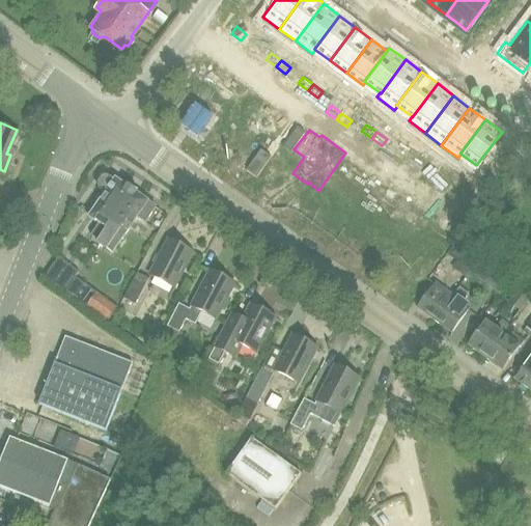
[(398,148),(393,155),(403,162),(409,156),(398,148)]
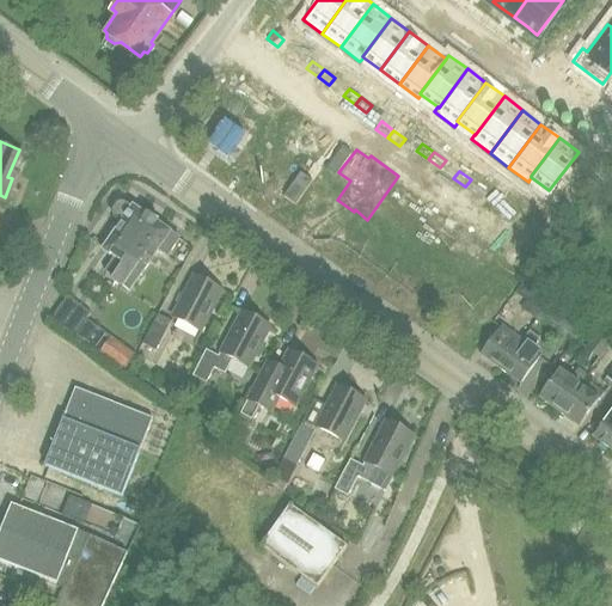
[(471,179),(465,187),(477,196),(483,188),(471,179)]
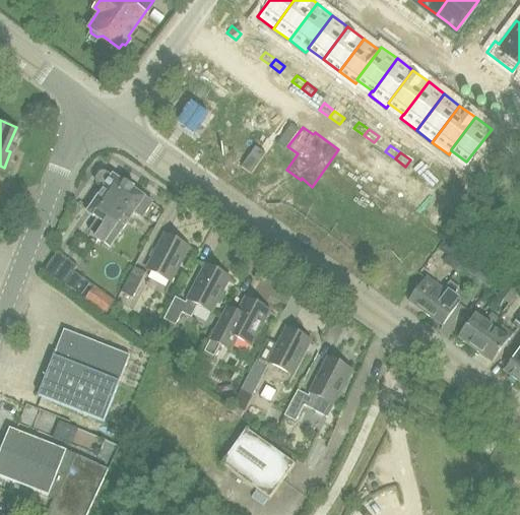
[(421,169),(416,175),(427,182),(432,176),(421,169)]
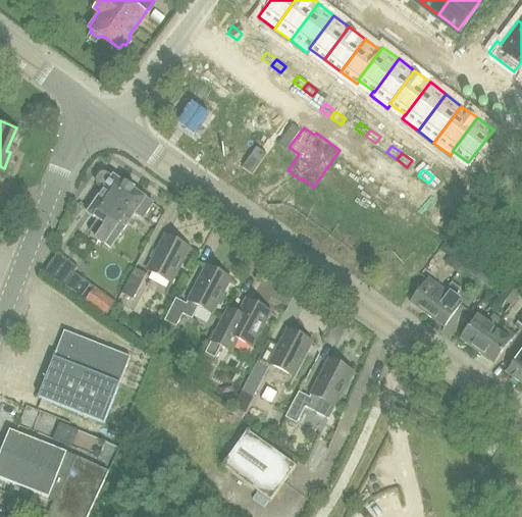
[(112,174),(105,170),(100,170),(96,177),(95,182),(103,187),(88,210),(97,217),(90,228),(97,234),(95,237),(110,247),(135,210),(143,215),(153,201),(113,173),(112,174)]
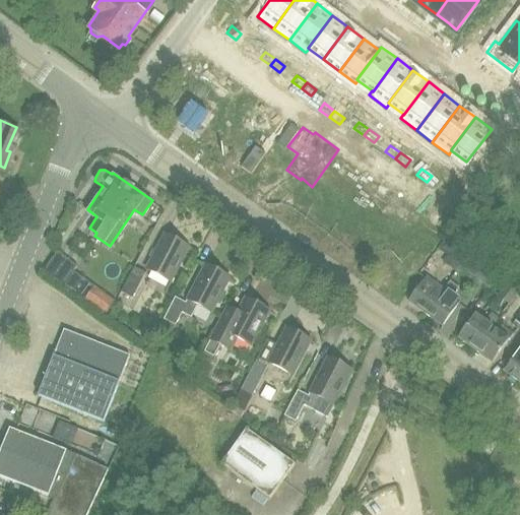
[(432,176),(427,182),(436,190),(441,184),(432,176)]
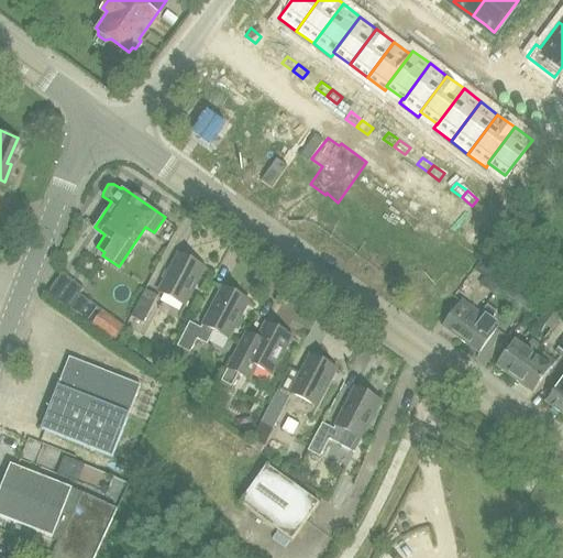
[(410,221),(398,240),(414,252),(415,250),(426,258),(453,219),(428,198),(426,200),(415,193),(399,214),(410,221)]
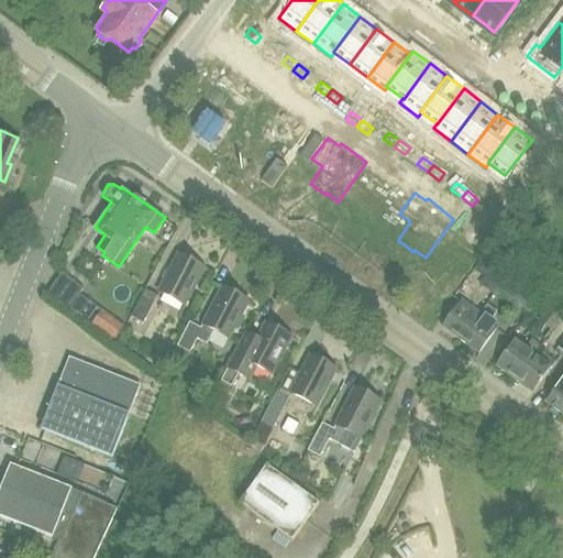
[(203,263),(178,250),(158,288),(185,302),(203,263)]
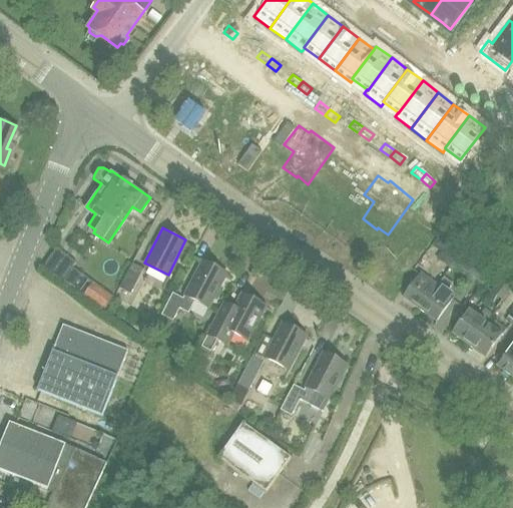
[(454,261),(466,256),(455,229),(443,234),(454,261)]
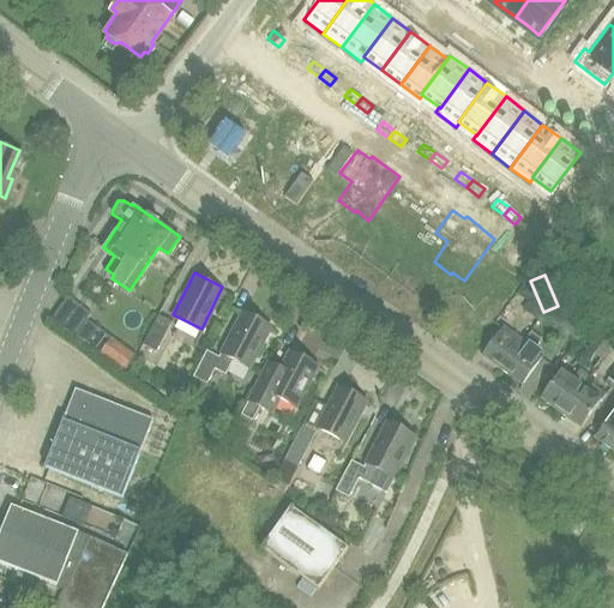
[(589,318),(573,306),(561,321),(577,333),(589,318)]
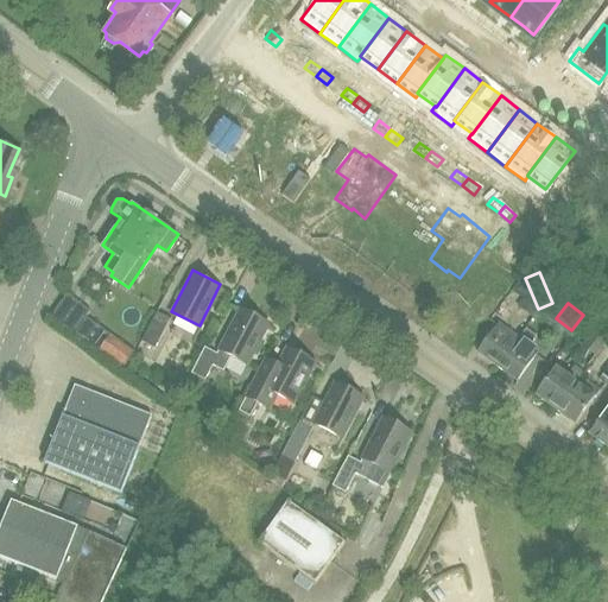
[(191,369),(204,376),(213,361),(223,367),(230,353),(247,361),(267,319),(240,305),(217,350),(204,343),(191,369)]
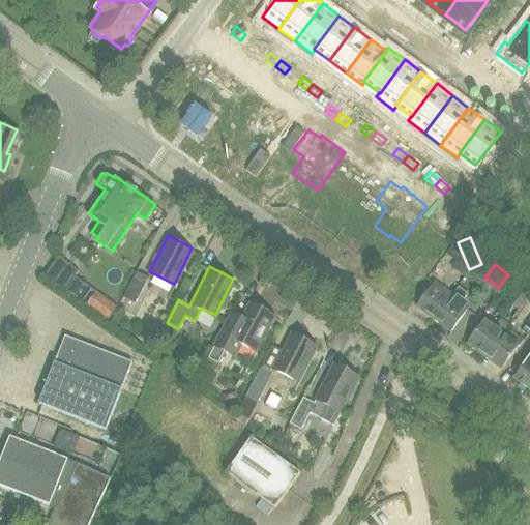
[(123,294),(135,300),(148,274),(137,268),(123,294)]
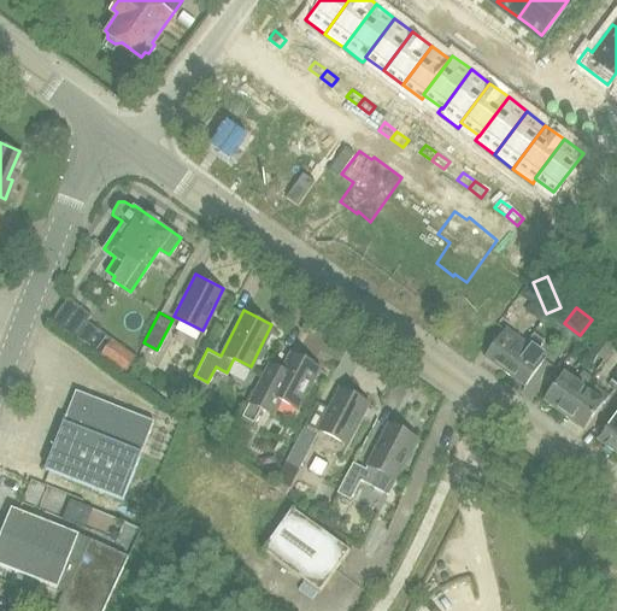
[(506,323),(486,353),(505,368),(526,339),(527,338),(506,323)]
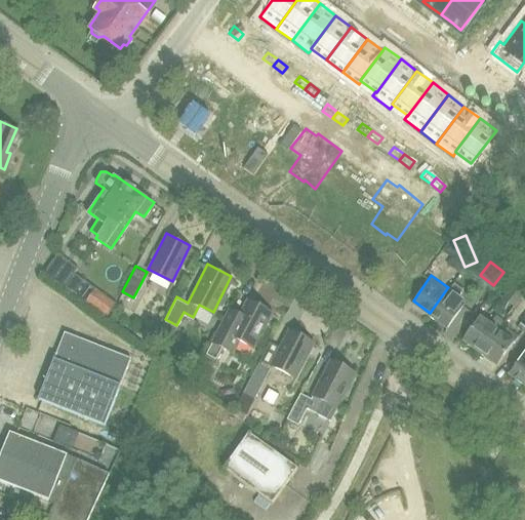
[(447,288),(430,313),(447,325),(465,300),(457,294),(461,287),(453,281),(448,287),(447,288)]
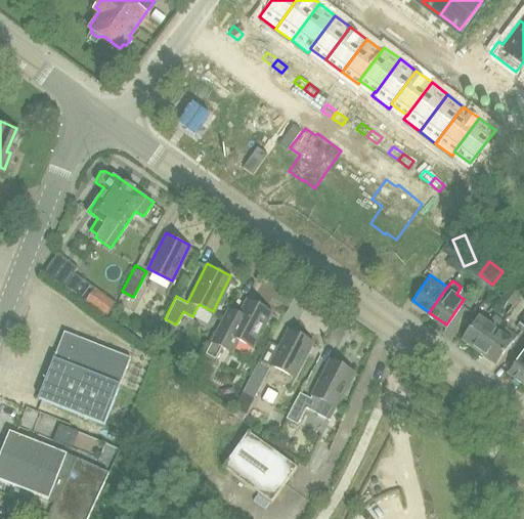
[(505,292),(515,299),(522,289),(514,280),(505,292)]
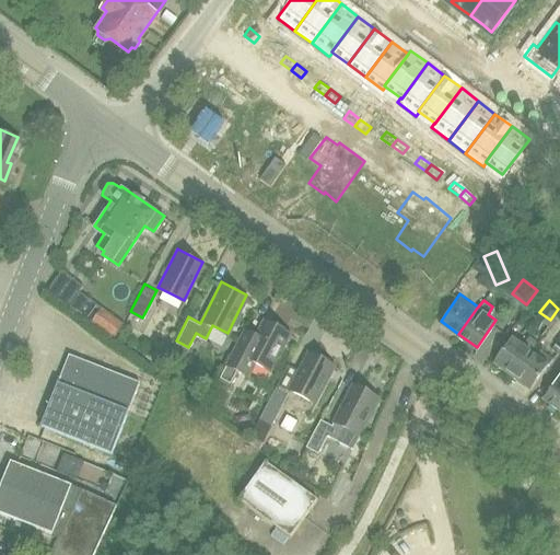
[(100,303),(90,318),(112,333),(121,320),(100,303)]
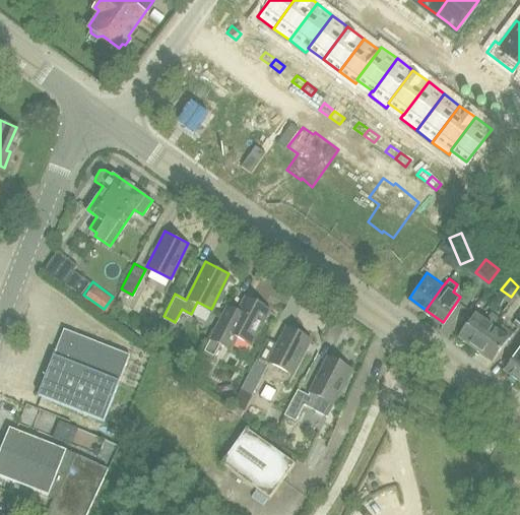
[(228,303),(214,327),(225,333),(220,342),(230,346),(237,334),(251,342),(269,308),(246,295),(239,308),(228,303)]
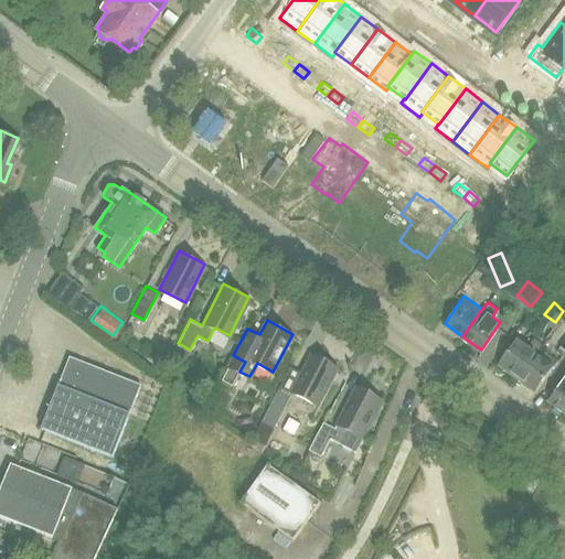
[(533,350),(540,341),(533,335),(526,344),(518,337),(499,362),(516,375),(534,351),(533,350)]
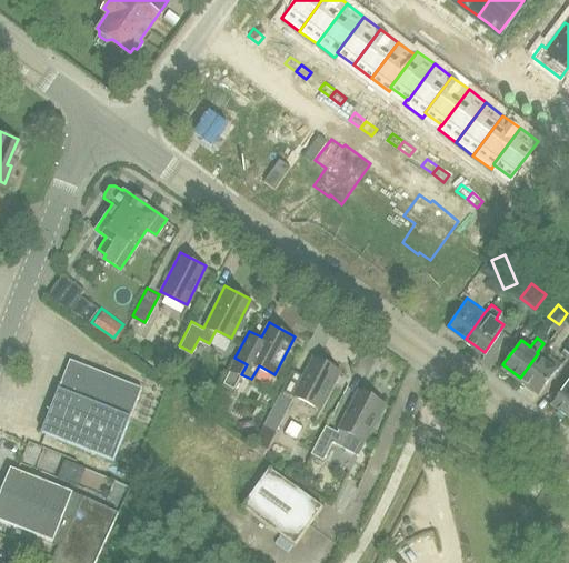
[(545,343),(543,343),(537,352),(538,353),(520,378),(538,391),(560,360),(549,352),(551,349),(545,344),(545,343)]
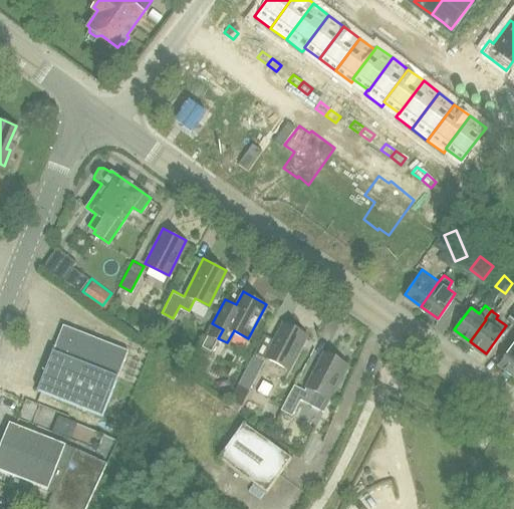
[(306,333),(282,321),(265,355),(289,367),(306,333)]
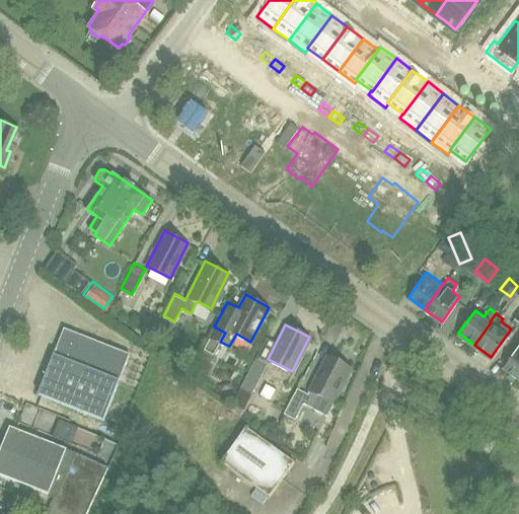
[(38,392),(103,418),(130,351),(64,325),(38,392)]
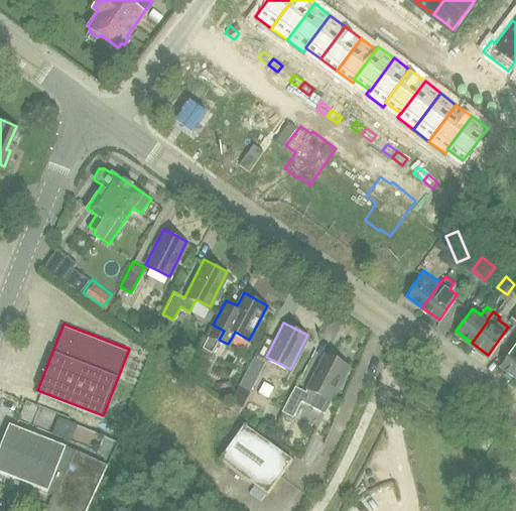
[(202,346),(213,352),(219,341),(208,336),(202,346)]
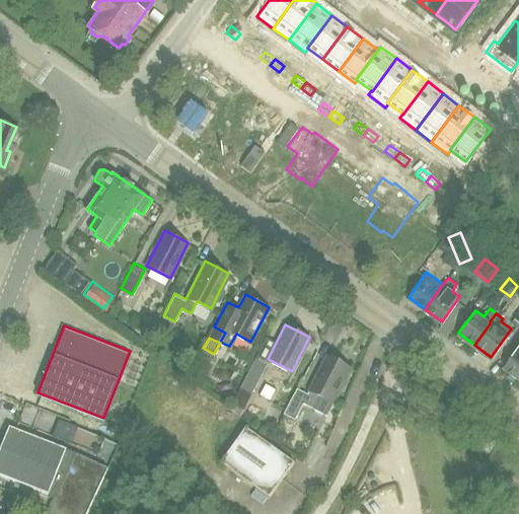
[(504,366),(518,377),(518,346),(516,351),(511,347),(504,358),(508,361),(504,366)]
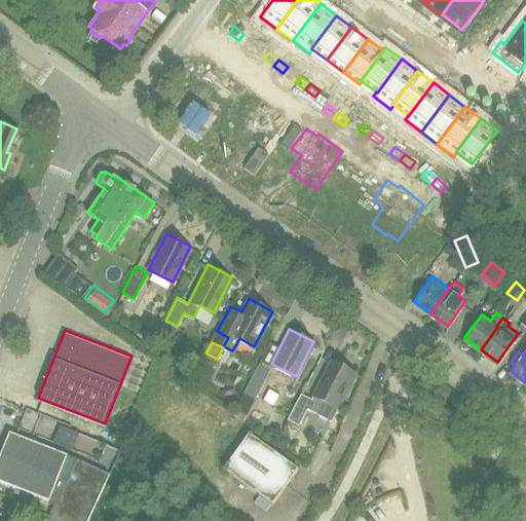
[(288,417),(299,423),(307,407),(331,419),(357,371),(332,359),(312,397),(301,391),(288,417)]
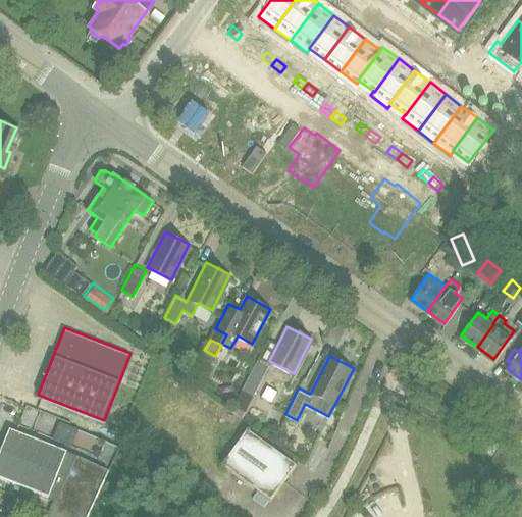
[(257,358),(233,403),(244,411),(268,364),(257,358)]
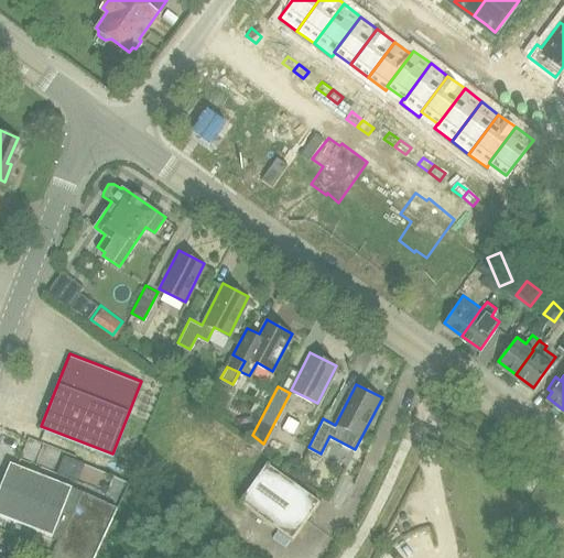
[(10,461),(0,487),(0,513),(53,534),(72,485),(10,461)]
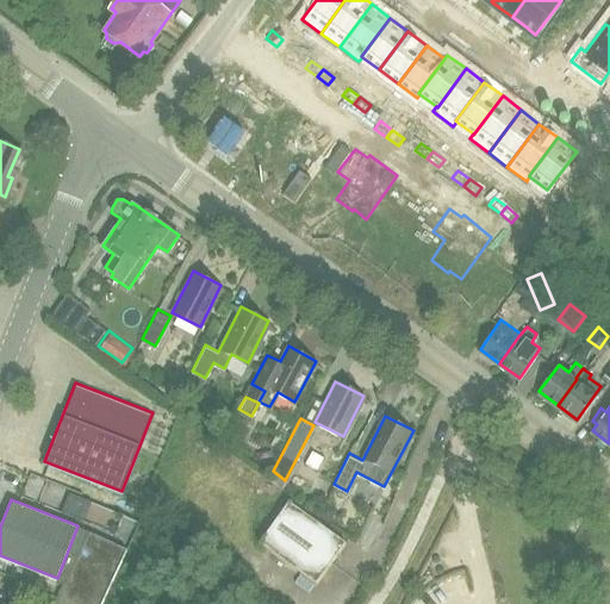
[(290,499),(260,541),(316,581),(346,540),(290,499)]
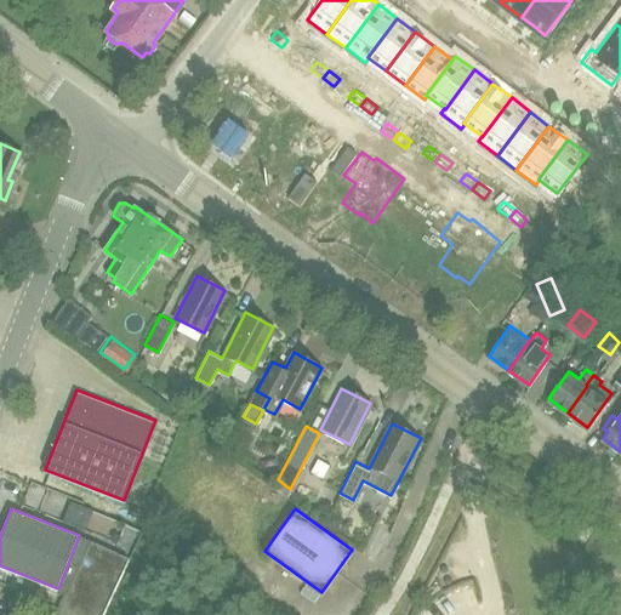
[(91,539),(55,614),(101,614),(129,556),(91,539)]
